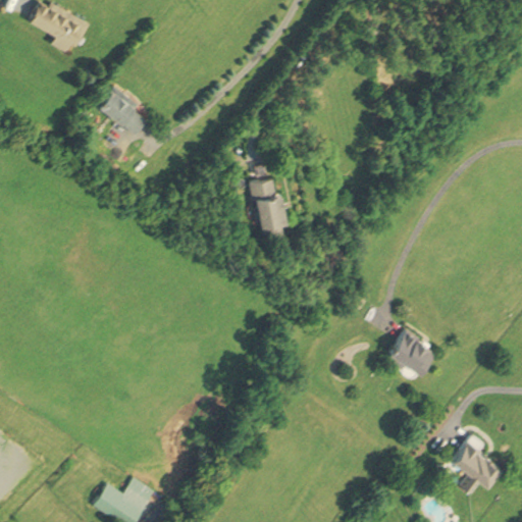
[(56,36),(52,43),(71,54),(89,24),(46,0),(42,0),(31,20),(56,36)]
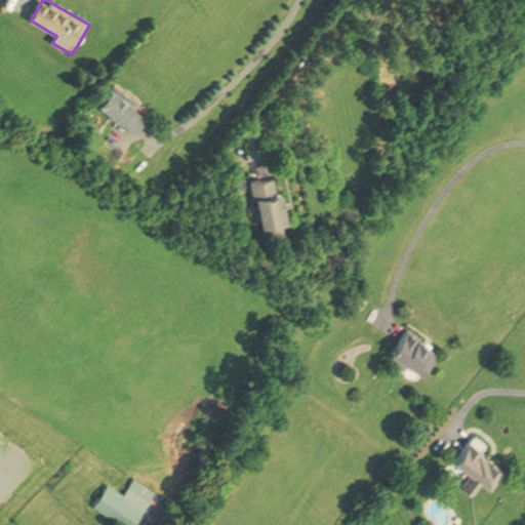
[(149,120),(115,89),(102,105),(135,135),(149,120)]
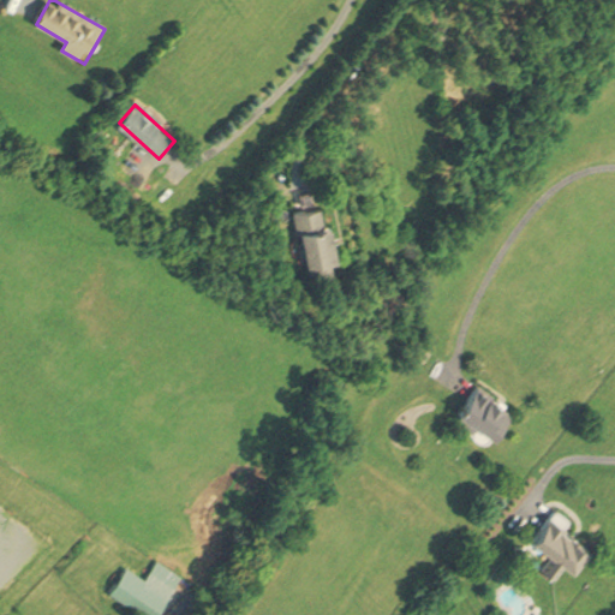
[(299,214),(308,280),(335,276),(333,263),(340,263),(335,228),(327,230),(323,210),(299,214)]
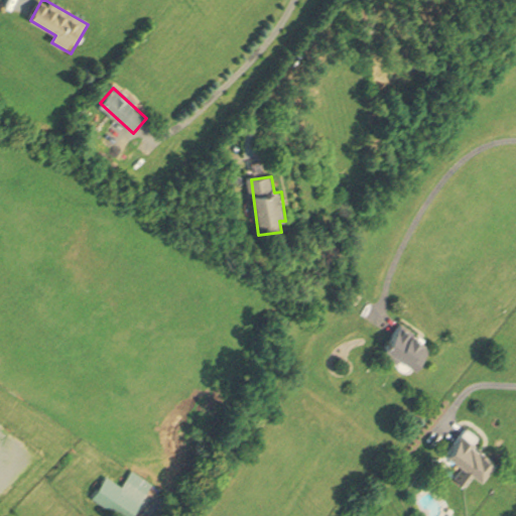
[(384,353),(414,371),(433,341),(402,321),(384,353)]
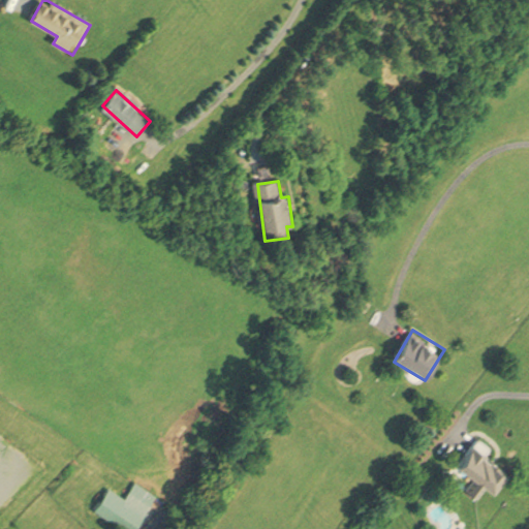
[(496,491),(511,469),(475,443),(453,476),(479,495),(488,485),(496,491)]
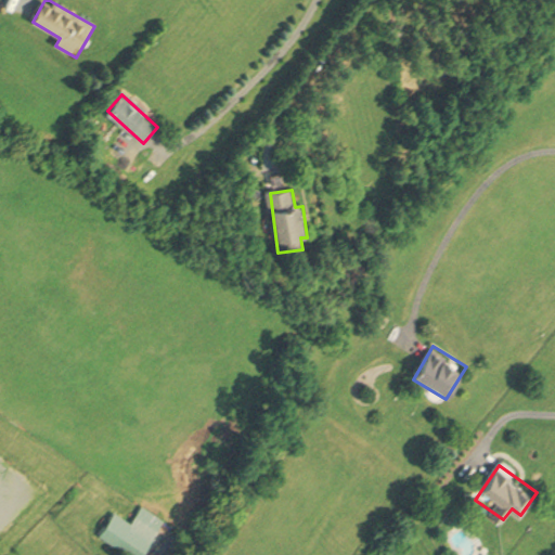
[(100,537),(130,554),(143,554),(165,519),(142,506),(133,523),(115,512),(100,537)]
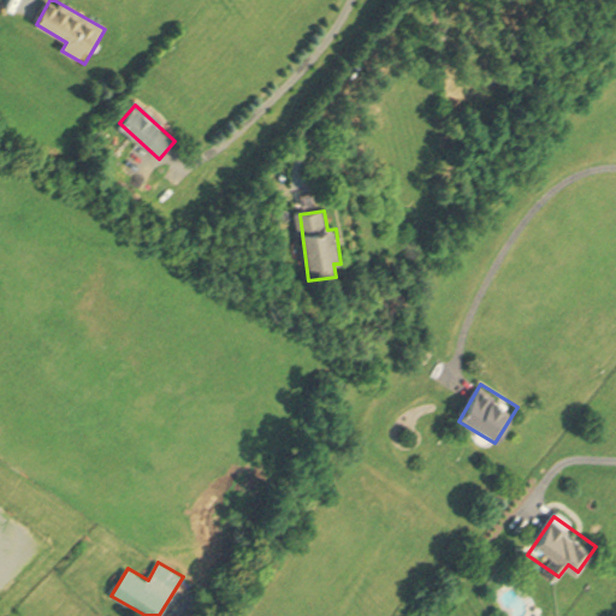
All buildings are outlined.
